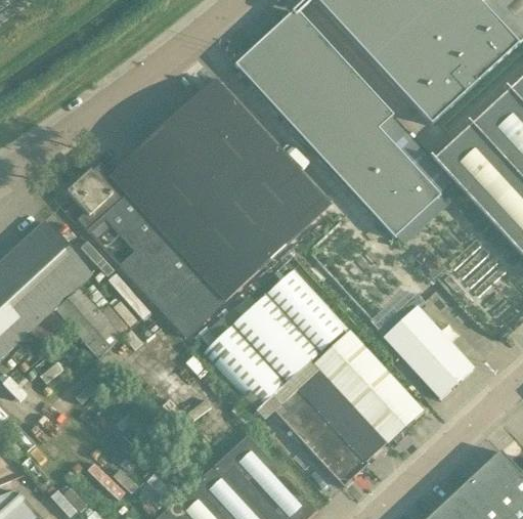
[(316,0),(430,124),(522,39),(522,0),(316,0)]
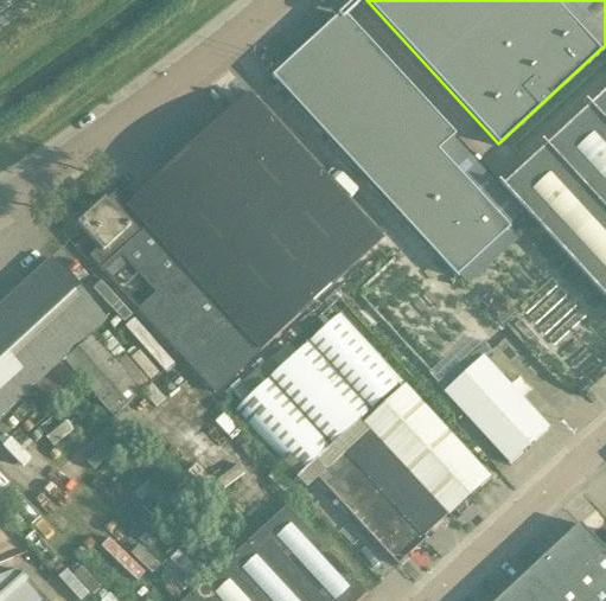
[(346,13),(275,77),(459,276),(511,228),(440,151),(458,134),(346,13)]
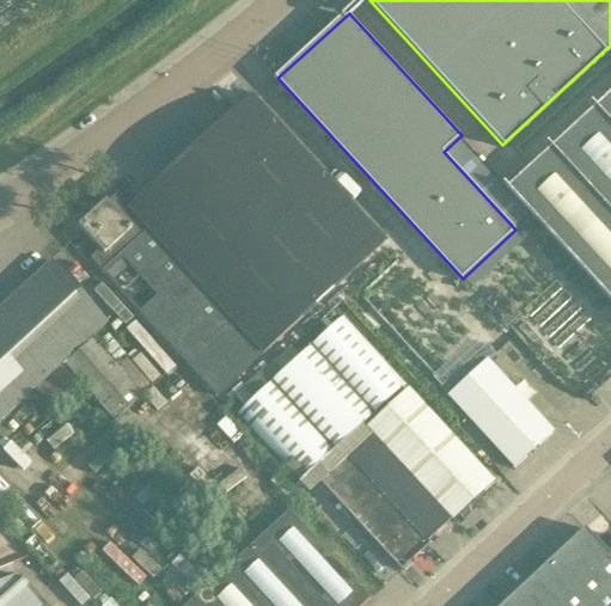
[(610,87),(507,183),(610,297),(610,87)]
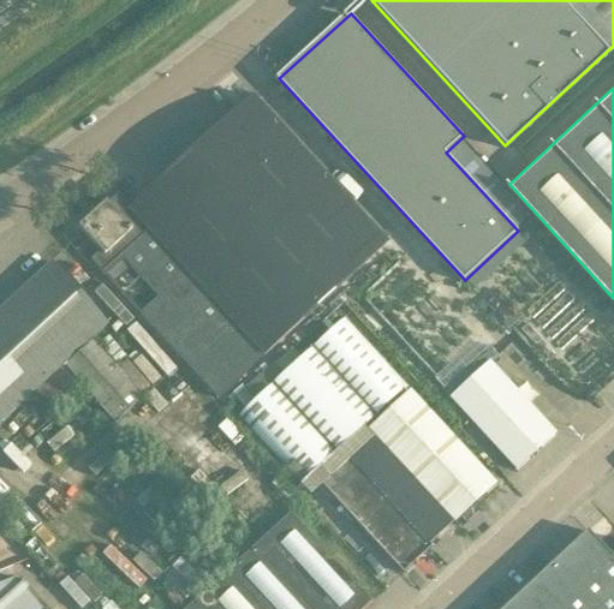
[(161,292),(142,310),(219,394),(388,238),(255,93),(133,204),(119,190),(108,199),(112,203),(132,226),(114,242),(161,292)]
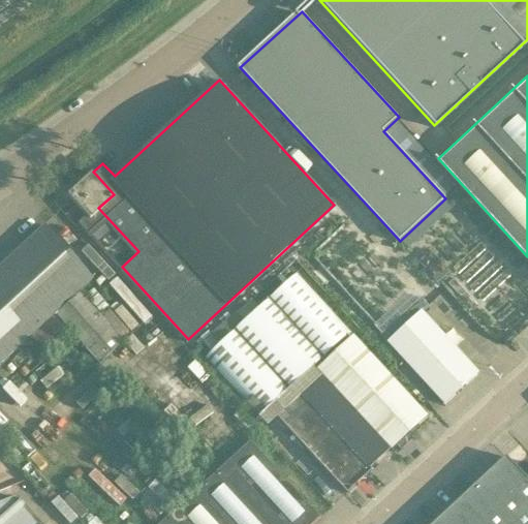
[(138,251),(98,208),(114,194),(96,175),(93,172),(92,170),(68,191),(87,212),(79,220),(122,267),(138,251)]
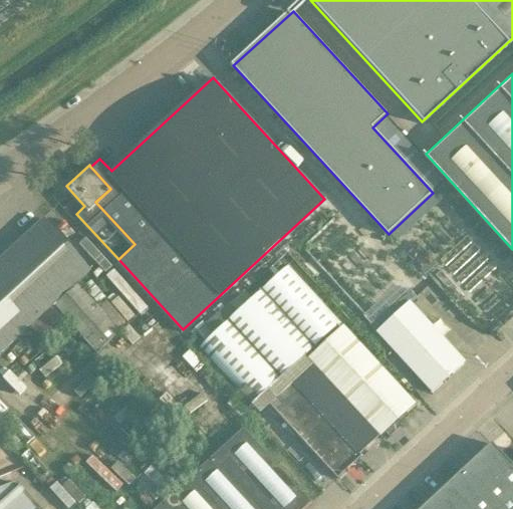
[(0,350),(30,323),(41,333),(64,312),(96,349),(119,327),(76,280),(90,267),(43,217),(0,256),(0,350)]
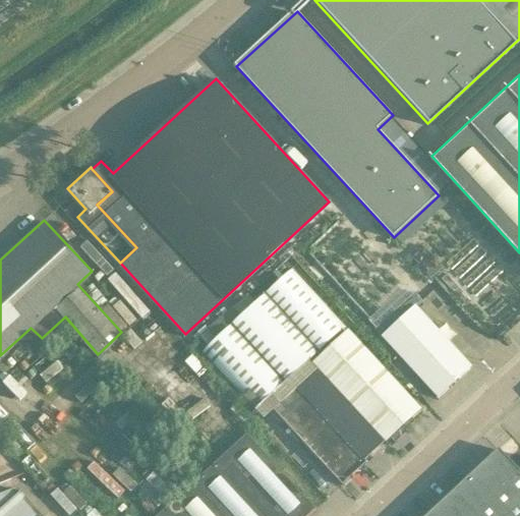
[(292,267),(204,346),(256,405),(345,324),(292,267)]
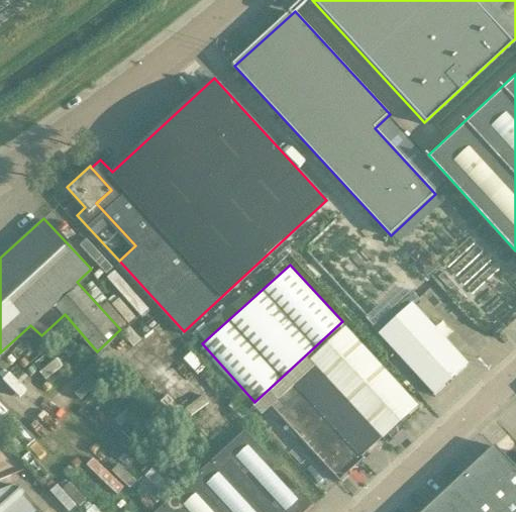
[(413,301),(379,332),(433,391),(468,360),(413,301)]
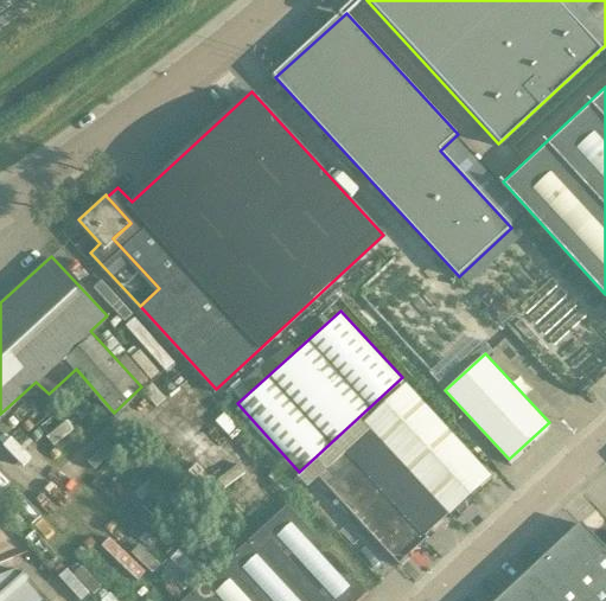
[(491,475),(406,382),(363,421),(370,428),(318,475),(397,562),(426,536),(423,534),(448,511),(450,513),(491,475)]
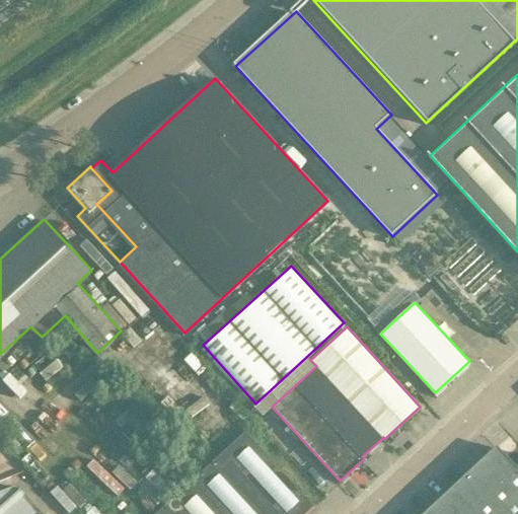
[(244,431),(192,480),(223,513),(303,513),(313,505),(295,486),(278,466),(244,431)]
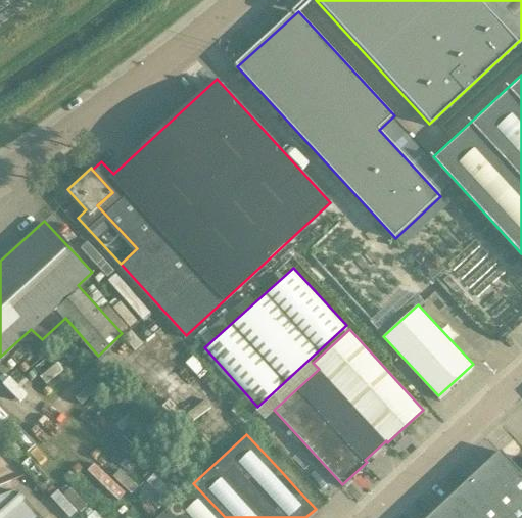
[(521,471),(500,449),(424,517),(521,517),(521,471)]
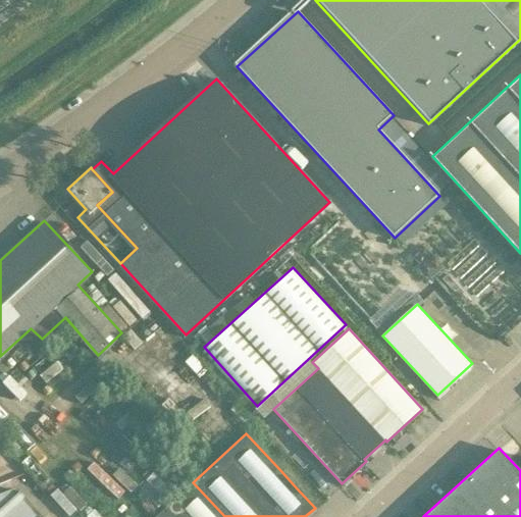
[(224,516),(193,482),(155,516),(224,516)]
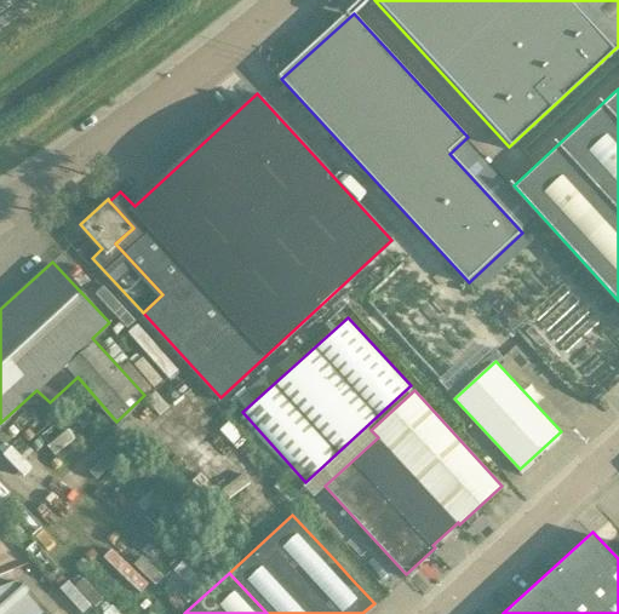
[(51,613),(19,578),(0,585),(0,613),(51,613)]
